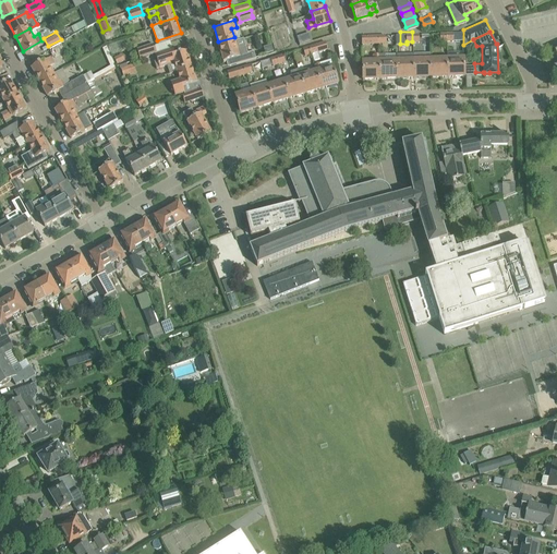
[(234,37),(218,41),(223,58),(225,57),(235,53),(238,60),(255,55),(253,48),(246,50),(245,44),(237,46),(234,38),(234,37)]
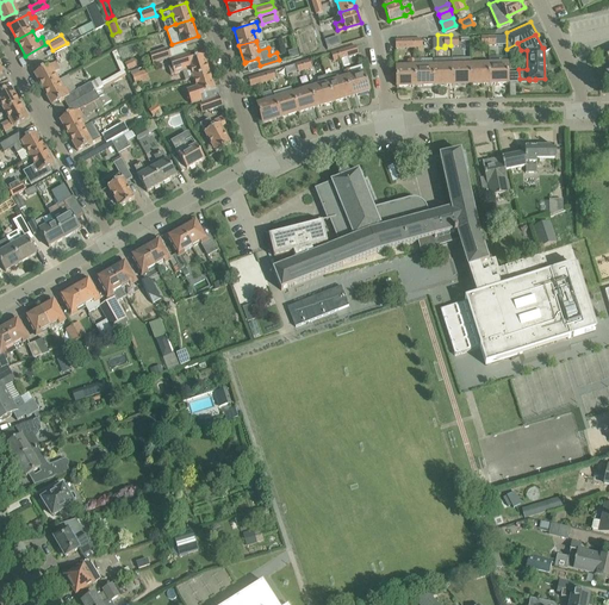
[(355,42),(337,48),(340,56),(358,50),(355,42)]
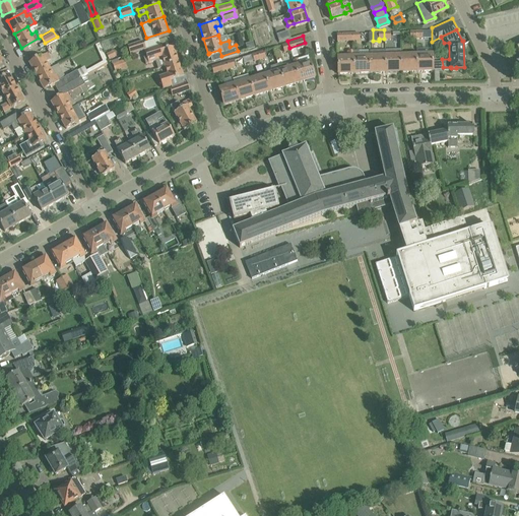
[(129,51),(144,45),(142,38),(127,43),(129,51)]
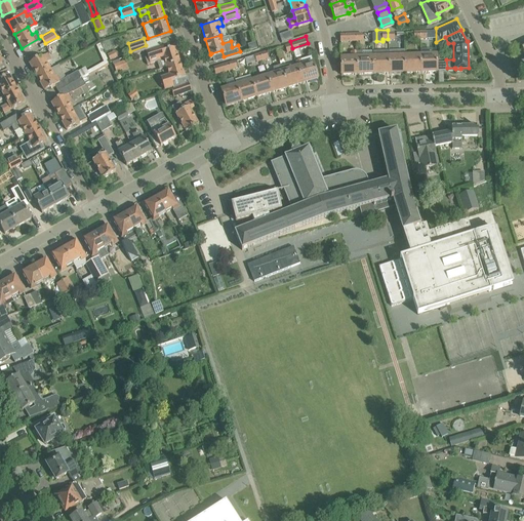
[(254,39),(247,41),(249,47),(256,45),(254,39)]
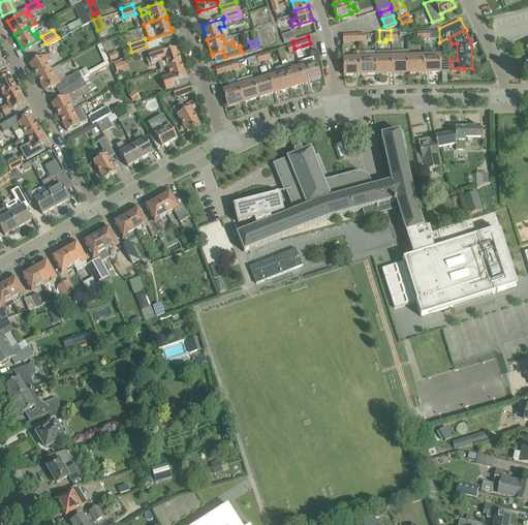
[(160,66),(166,64),(181,60),(176,45),(165,49),(163,42),(146,49),(148,54),(146,55),(148,62),(158,59),(160,66)]
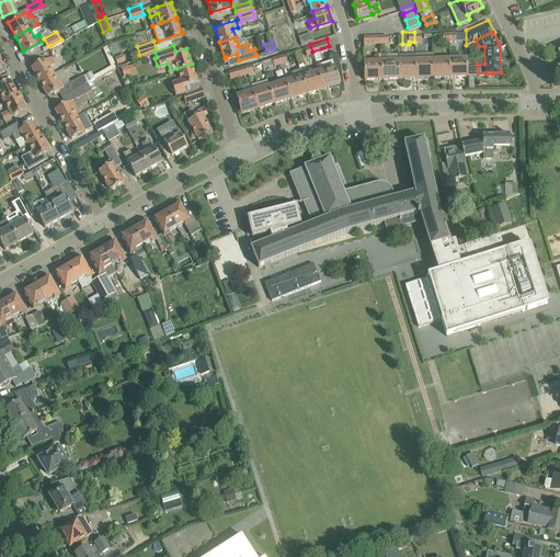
[(125,57),(122,50),(114,55),(117,61),(125,57)]
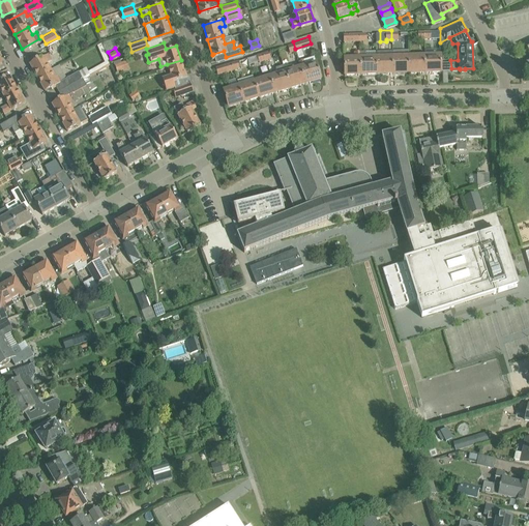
[(29,61),(36,74),(57,62),(53,55),(50,56),(47,51),(29,61)]
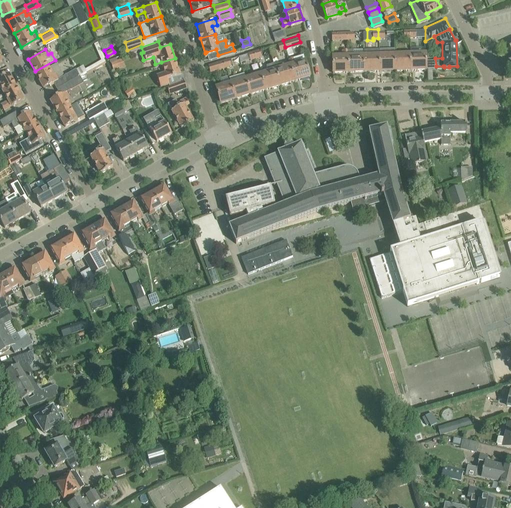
[(348,69),(347,49),(342,49),(342,53),(332,54),(332,70),(348,69)]
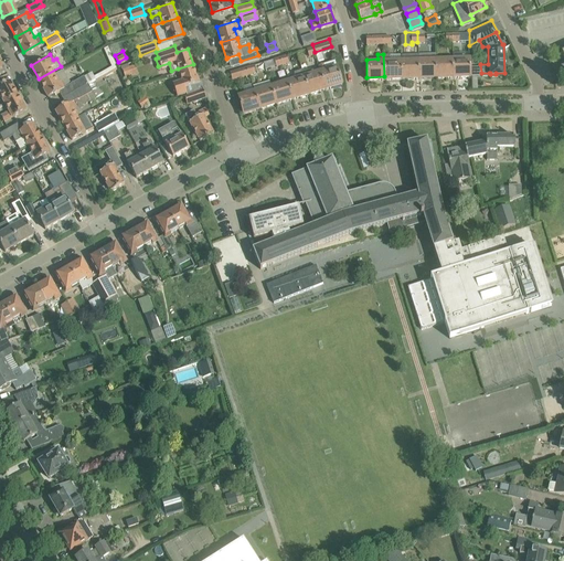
[(401,54),(383,54),(384,76),(401,76),(401,59),(401,54)]
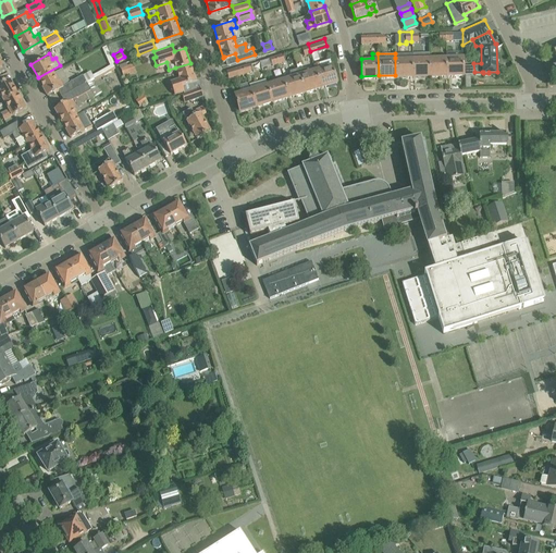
[(279,61),(276,54),(270,57),(271,63),(279,61)]
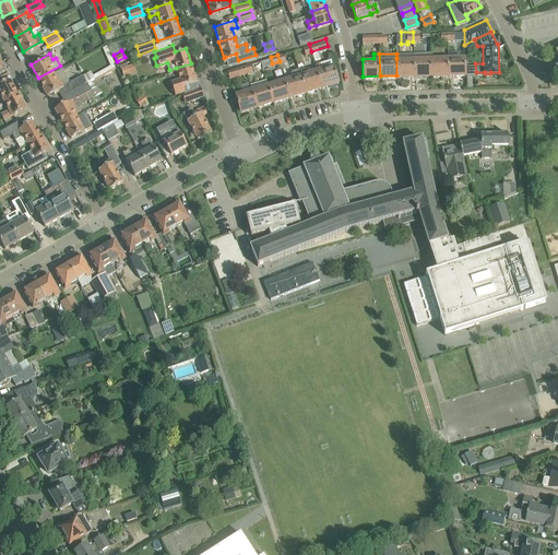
[(447,56),(430,57),(431,74),(448,73),(447,56)]
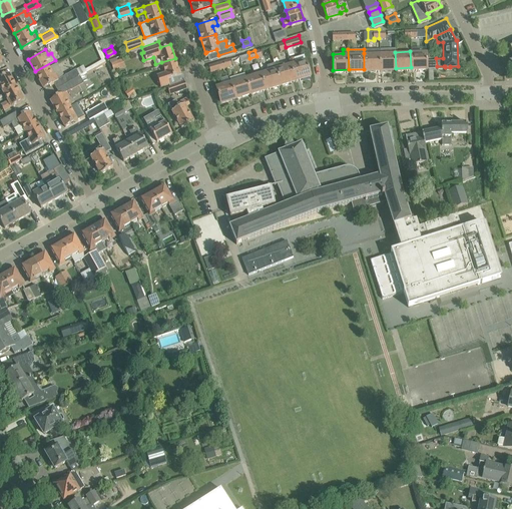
[(426,51),(410,51),(411,67),(427,67),(426,51)]
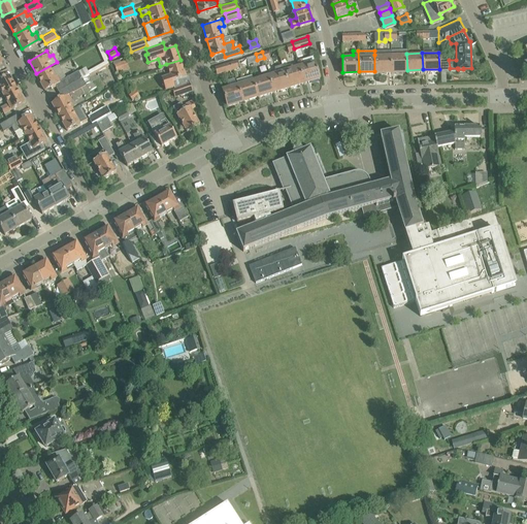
[(390,54),(374,55),(374,71),(391,70),(390,54)]
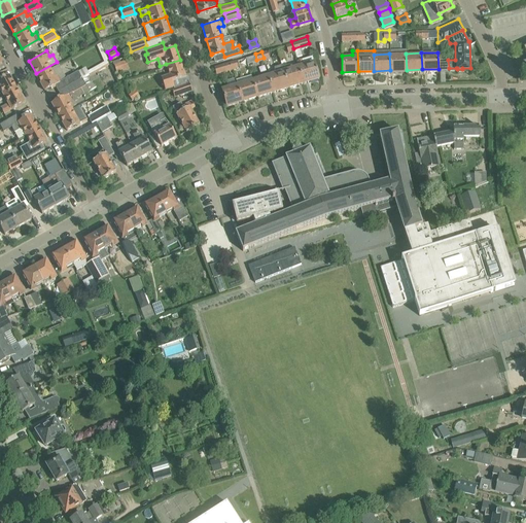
[(406,54),(389,54),(390,70),(407,70),(406,54)]
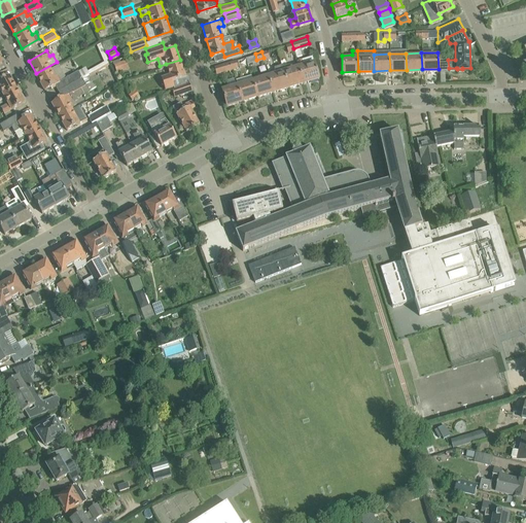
[(304,62),(302,57),(296,58),(299,64),(303,80),(318,75),(314,60),(304,62)]
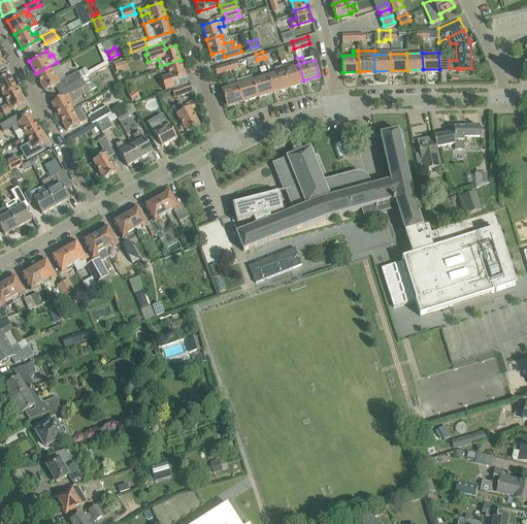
[(113,61),(117,68),(125,66),(123,58),(113,61)]
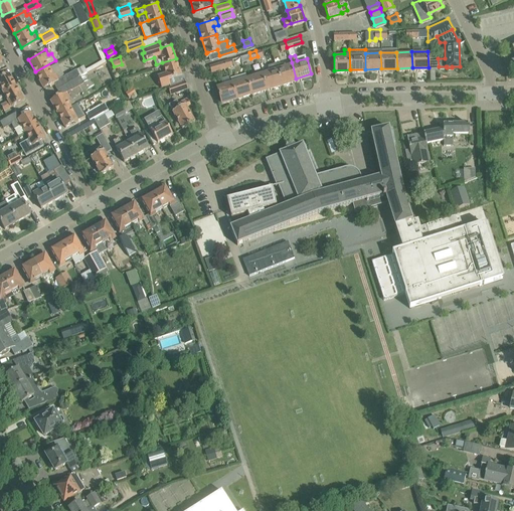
[(169,81),(169,83),(184,78),(182,71),(180,72),(176,58),(162,62),(165,70),(157,73),(161,84),(169,81)]
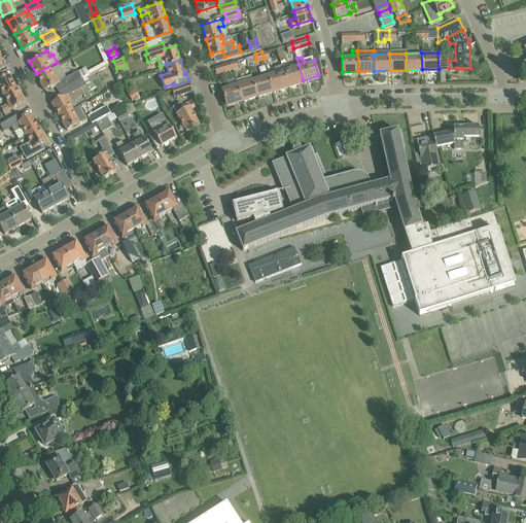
[(213,65),(215,71),(232,66),(230,60),(213,65)]
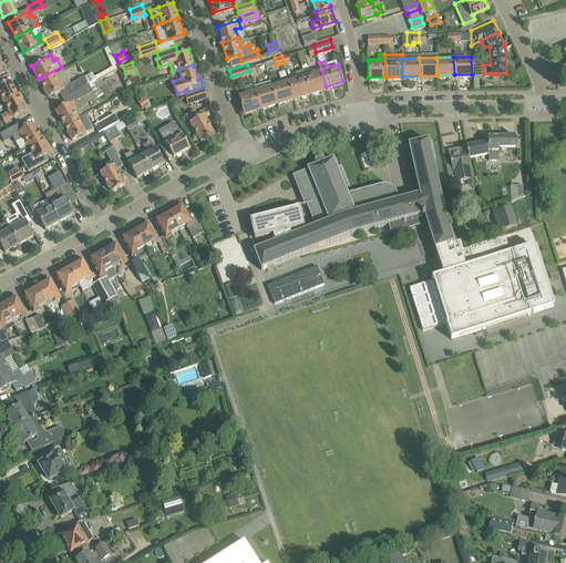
[(59,89),(67,84),(64,81),(70,79),(62,65),(61,67),(39,79),(48,94),(59,89)]
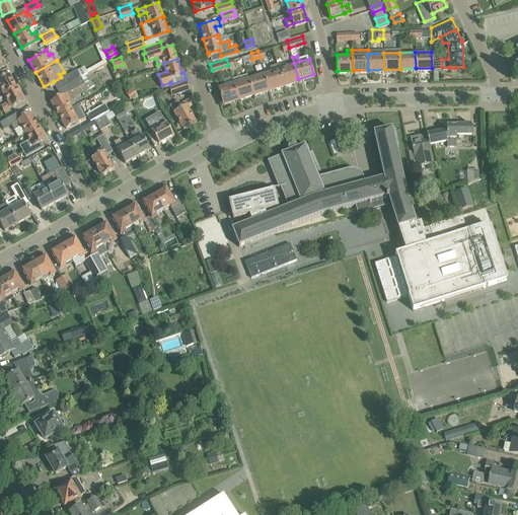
[(271,70),(264,72),(269,88),(283,83),(277,63),(277,61),(269,63),(271,70)]
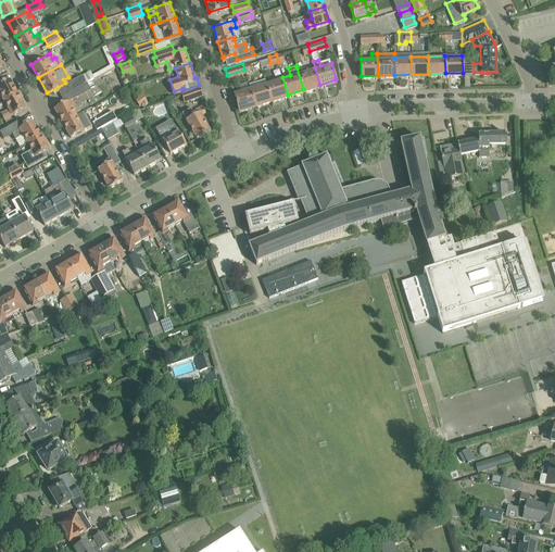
[(297,67),(303,89),(319,85),(315,67),(306,70),(304,65),(297,67)]
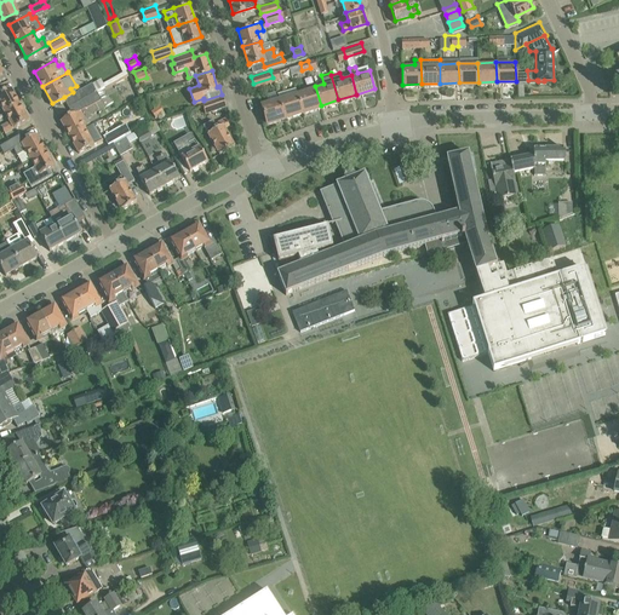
[(64,97),(68,104),(96,88),(92,81),(73,92),(64,97)]
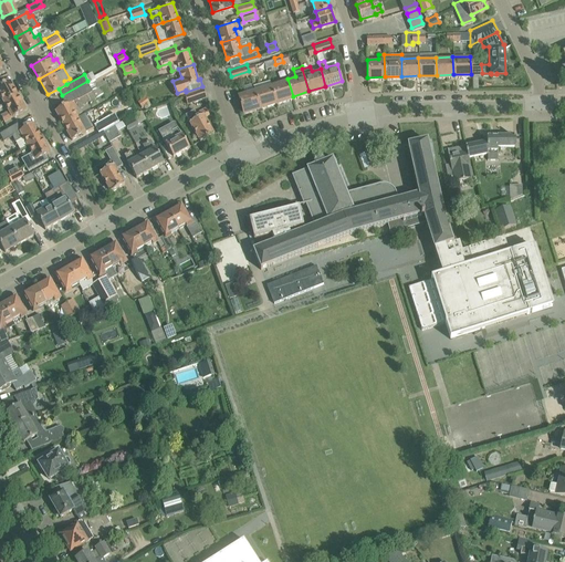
[(0,93),(3,100),(17,92),(9,77),(0,82),(0,93)]
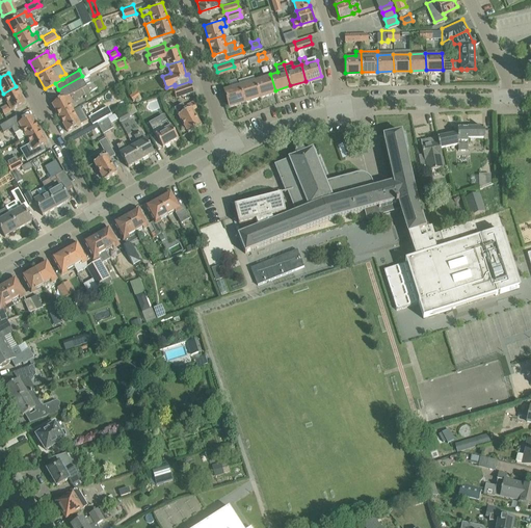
[(260,95),(255,79),(254,74),(238,78),(240,83),(239,83),(244,100),(260,95)]
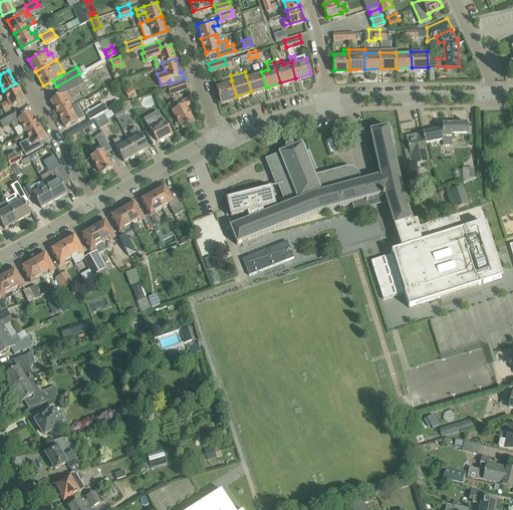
[(261,71),(246,76),(251,91),(266,87),(261,71)]
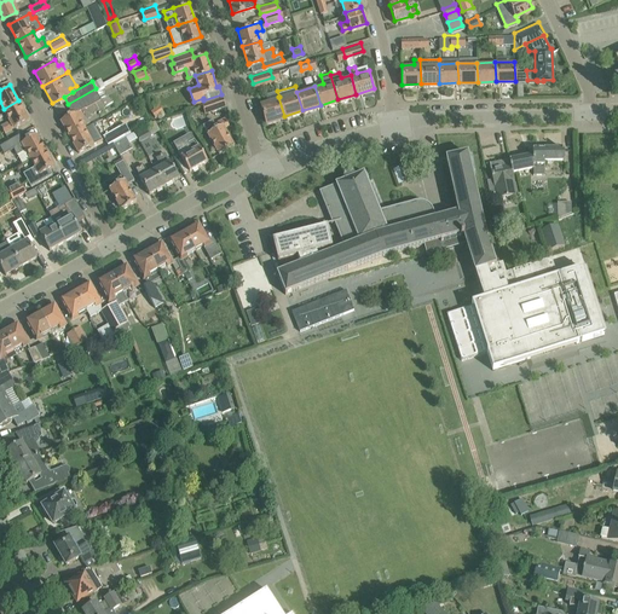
[(68,104),(71,111),(81,106),(99,96),(96,88),(68,104)]
